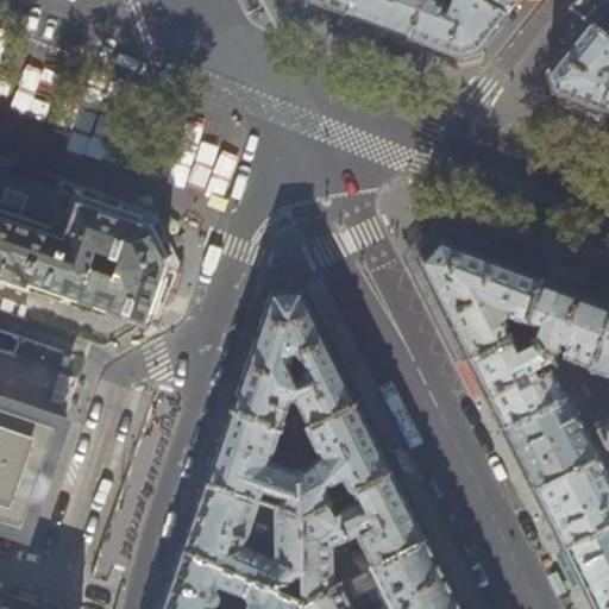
[(352,0),(314,0),(341,10),(349,13),(352,0)]
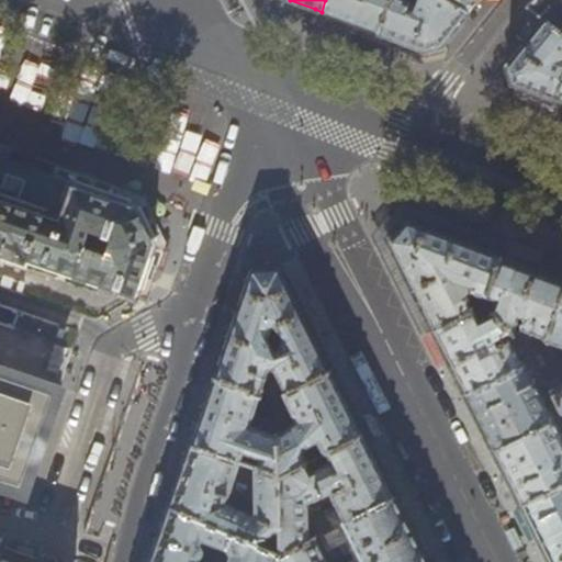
[(325,0),(322,12),(330,15),(378,33),(390,0),(325,0)]
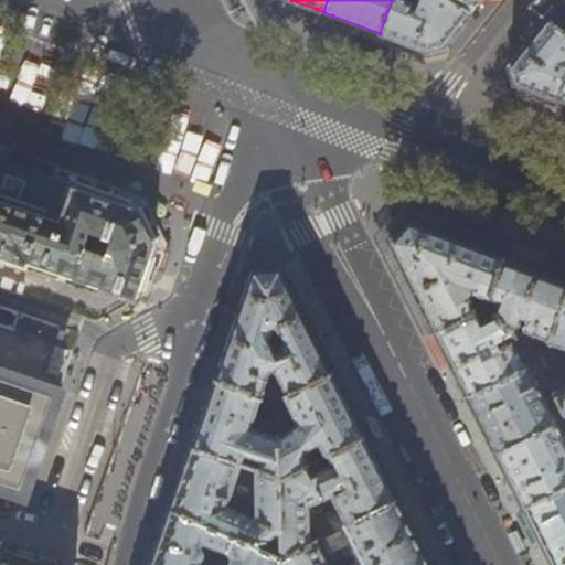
[(392,0),(380,33),(408,43),(428,51),(444,46),(454,34),(470,13),(449,0),(392,0)]
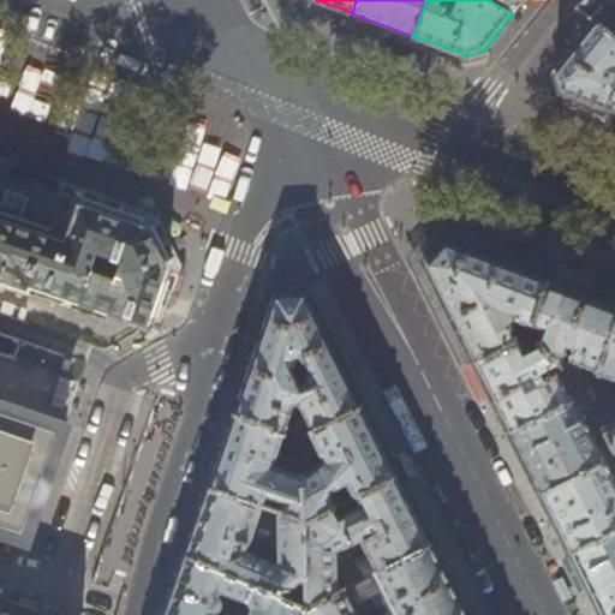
[(523,0),(489,0),(512,15),(519,5),(523,0)]
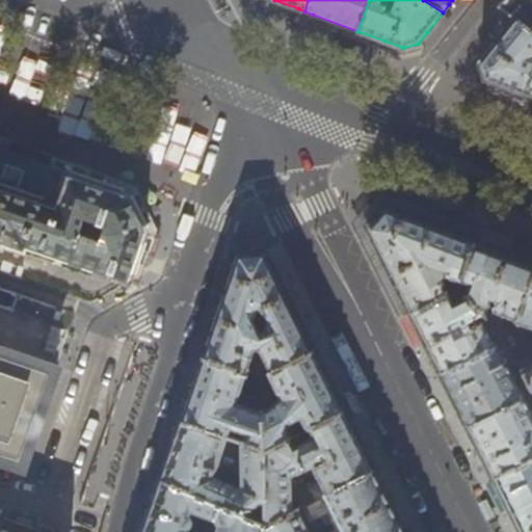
[(499,5),(516,19),(531,30),(531,0),(502,0),(498,5),(499,5)]
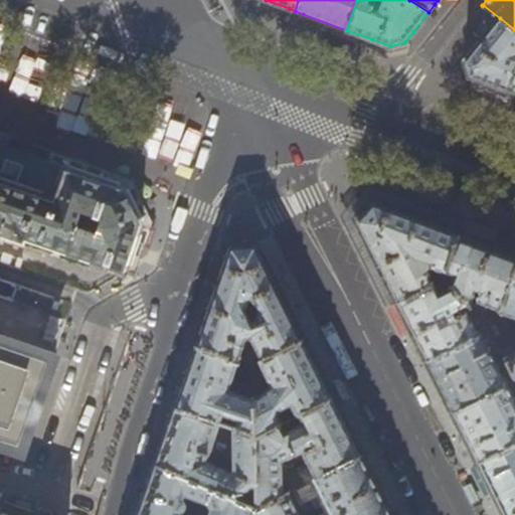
[(500,18),(483,5),(475,31),(480,35),(484,38),(500,18)]
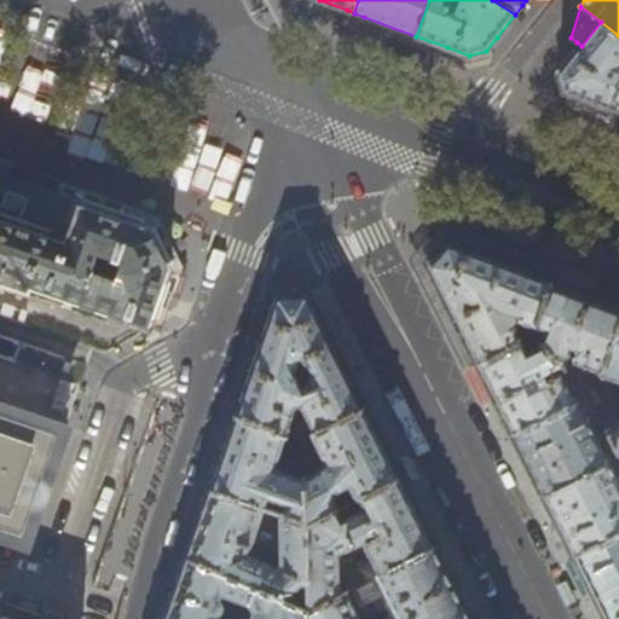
[(618,113),(618,35),(601,22),(582,46),(571,58),(561,71),(559,74),(561,82),(563,92),(618,113)]
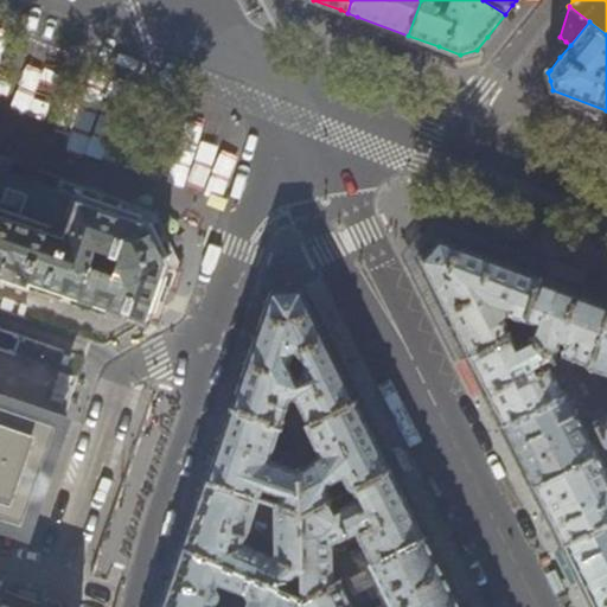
[(128,216),(81,199),(21,178),(0,170),(0,283),(2,285),(5,278),(27,286),(30,281),(147,323),(167,264),(146,222),(142,221),(128,216)]
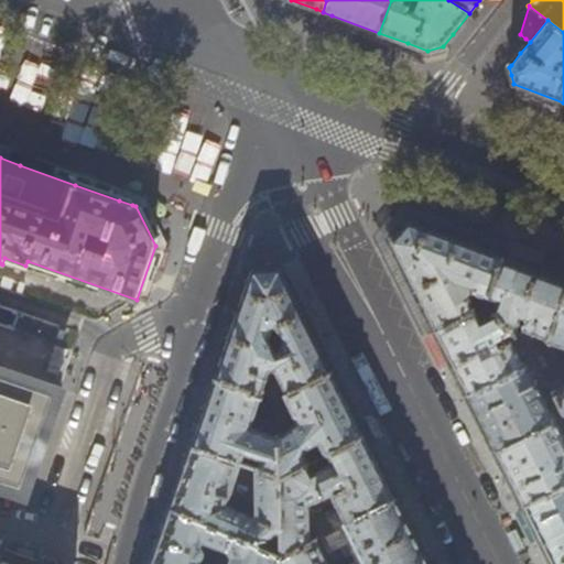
[(435,332),(485,307),(503,257),(464,241),(409,220),(389,241),(410,281),(435,332)]
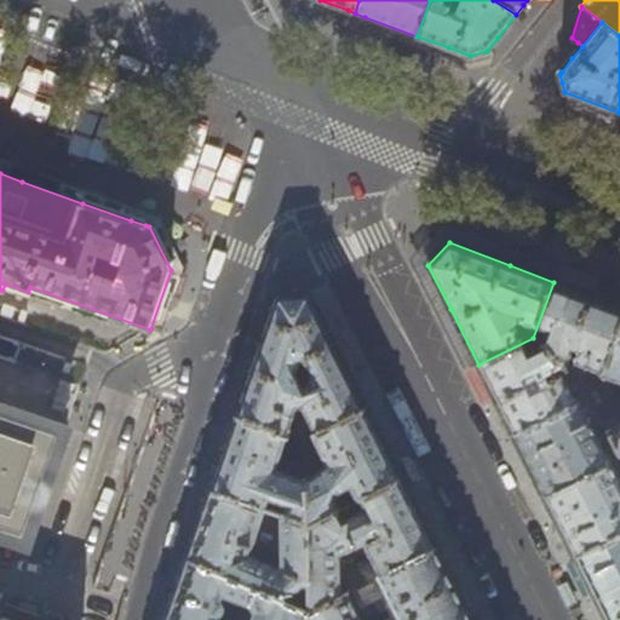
[(619,306),(601,299),(554,282),(533,338),(564,366),(572,345),(579,349),(574,361),(577,362),(572,372),(590,390),(600,380),(619,326),(619,306)]
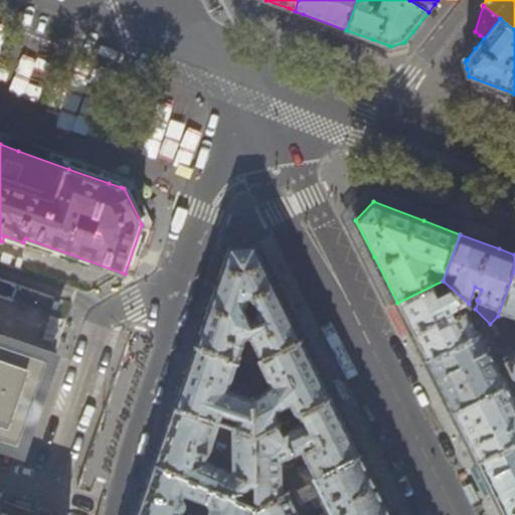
[(241,244),(229,245),(195,346),(251,365),(304,338),(285,300),(255,243),(243,244),(241,244)]
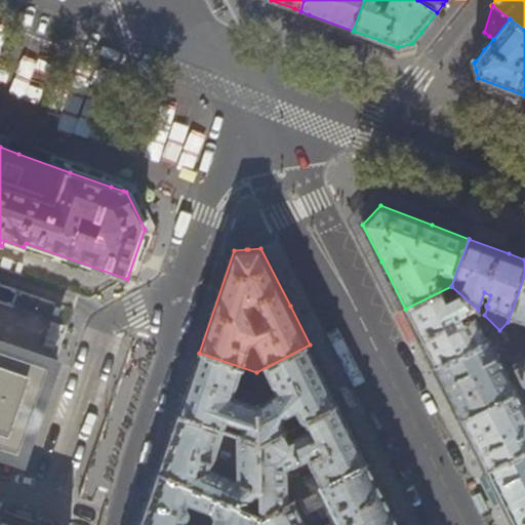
[(524,276),(508,322),(499,330),(498,332),(506,349),(520,376),(524,387),(524,276)]
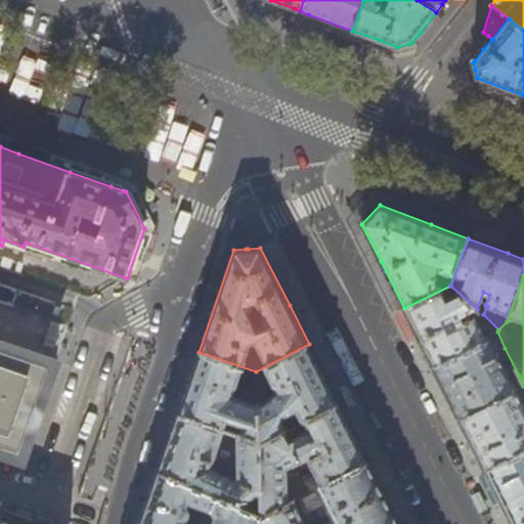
[(477,309),(450,286),(404,308),(418,336),(434,367),(486,342),(497,332),(498,330),(483,314),(477,309)]
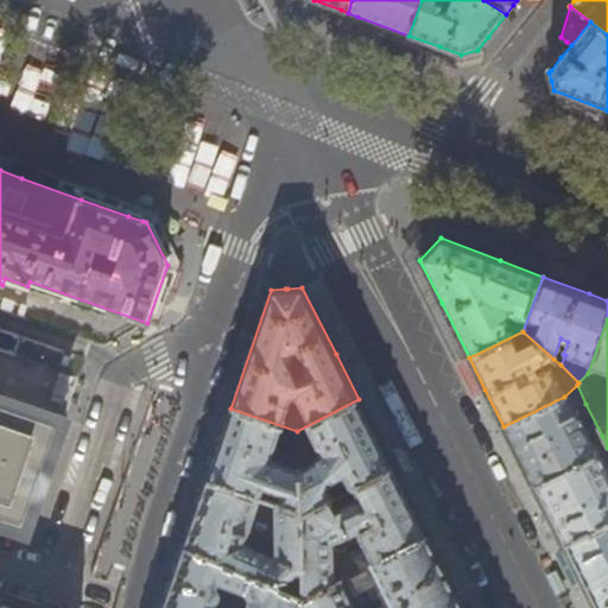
[(64,354),(59,365),(69,368),(73,356),(64,354)]
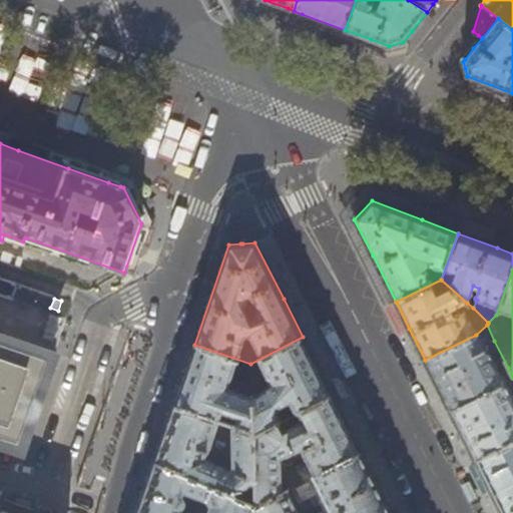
[(476,335),(425,360),(437,384),(450,410),(512,378),(508,368),(499,372),(498,370),(500,369),(498,365),(496,366),(486,345),(494,341),(487,325),(476,335)]
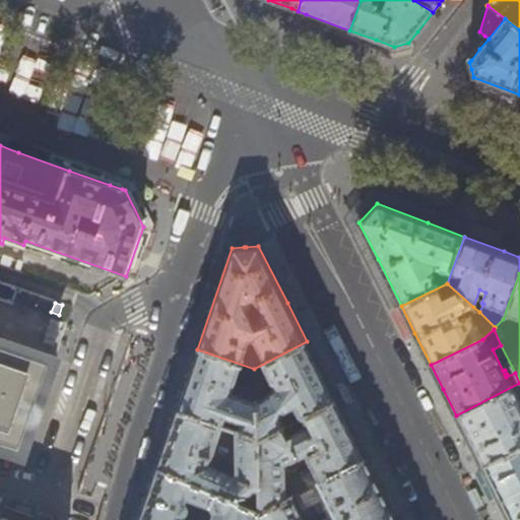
[(0,340),(0,449),(23,457),(42,403),(57,360),(0,340)]
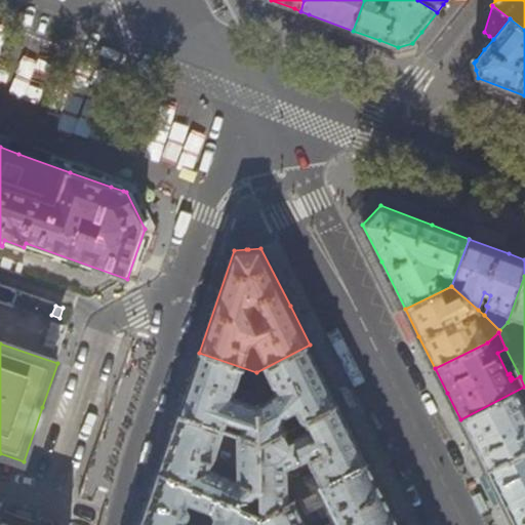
[(310,345),(256,372),(257,394),(273,386),(276,391),(273,394),(273,396),(273,399),(258,405),(260,444),(260,445),(339,405),(325,375),(310,345)]
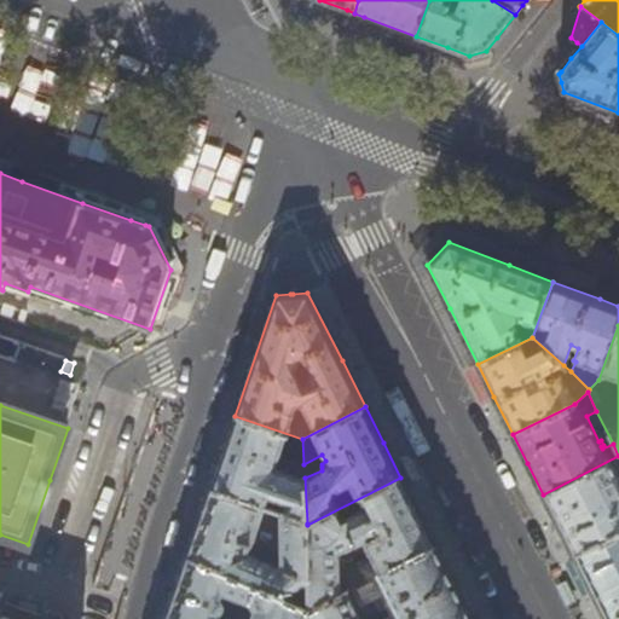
[(302,439),(235,416),(220,460),(209,490),(307,524),(302,439)]
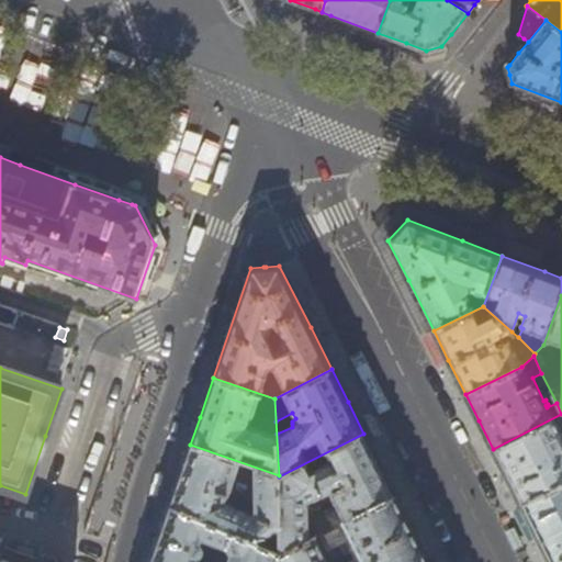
[(561,433),(560,434),(559,431),(561,429),(561,414),(493,449),(505,474),(520,504),(561,483),(561,433)]
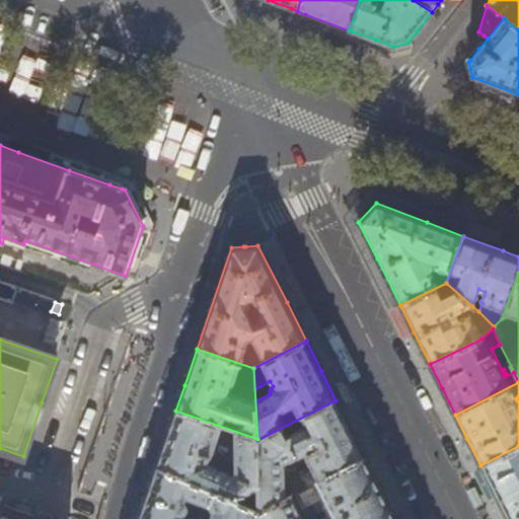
[(291,496),(299,492),(365,458),(347,422),(336,400),(257,440),(258,491),(258,504),(258,512),(291,496)]
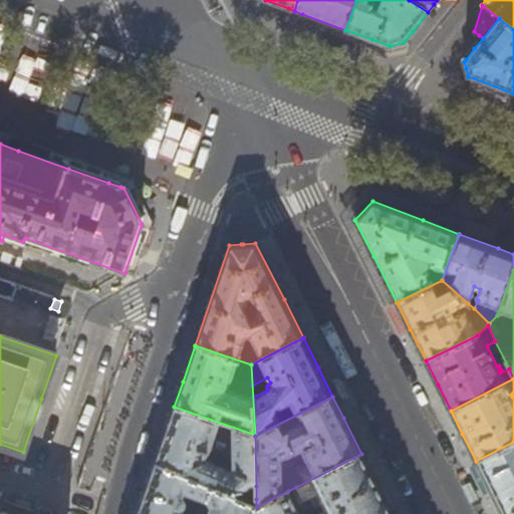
[(256,486),(255,436),(255,435),(174,407),(165,435),(155,463),(238,499),(241,489),(242,489),(244,490),(246,490),(248,489),(249,488),(250,487),(251,486),(256,486)]
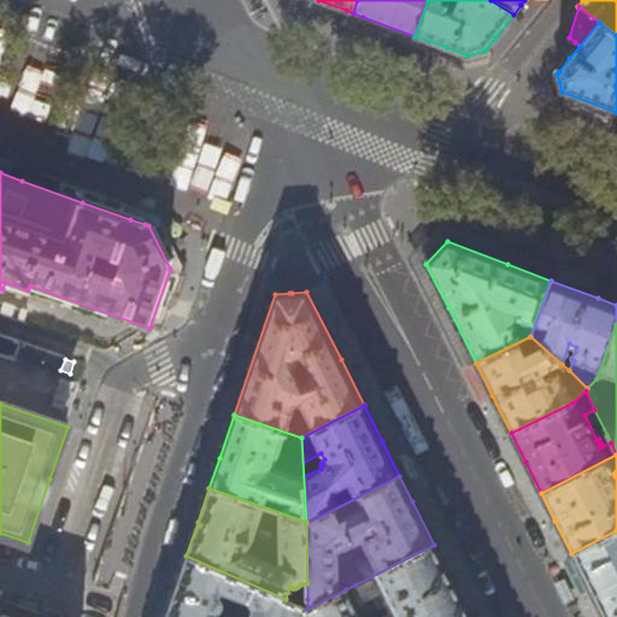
[(616,616),(616,530),(571,553),(593,597),(603,616),(616,616)]
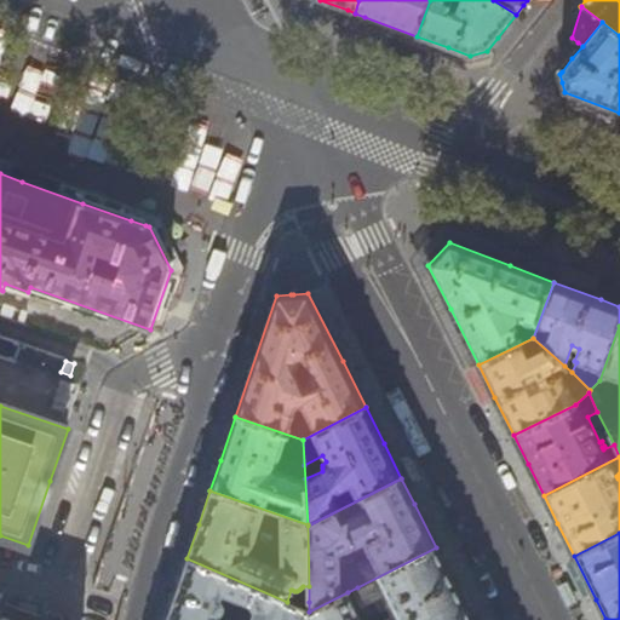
[(361,619),(348,592),(309,612),(305,619),(471,619),(451,578),(436,547),(357,587),(361,595),(372,590),(379,603),(389,598),(397,614),(384,619),(361,619)]
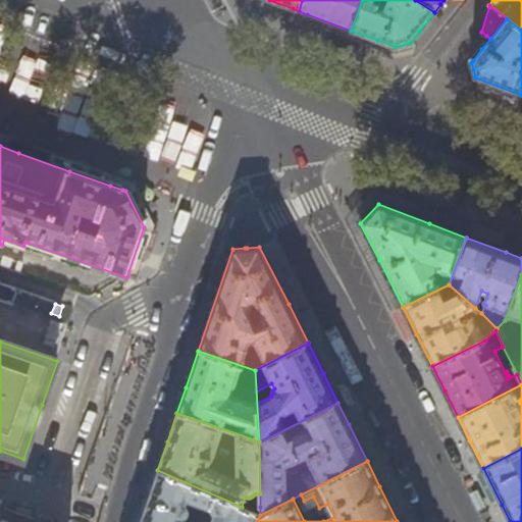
[(145,507),(139,521),(257,521),(260,515),(249,510),(242,507),(157,470),(145,507)]
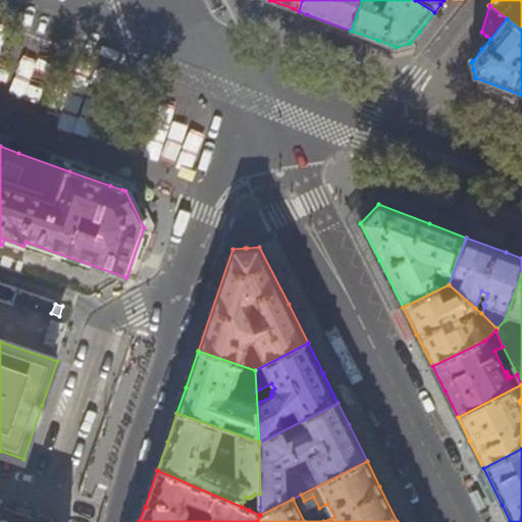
[(252,504),(249,510),(260,515),(260,507),(252,504)]
